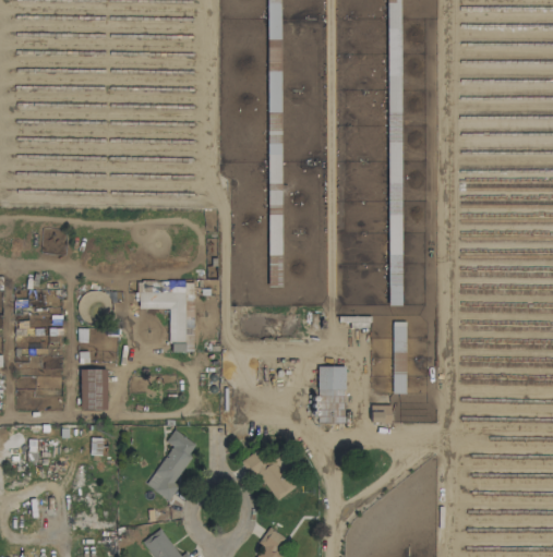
[(283,0),(268,0),(271,288),(285,287),(283,0)]
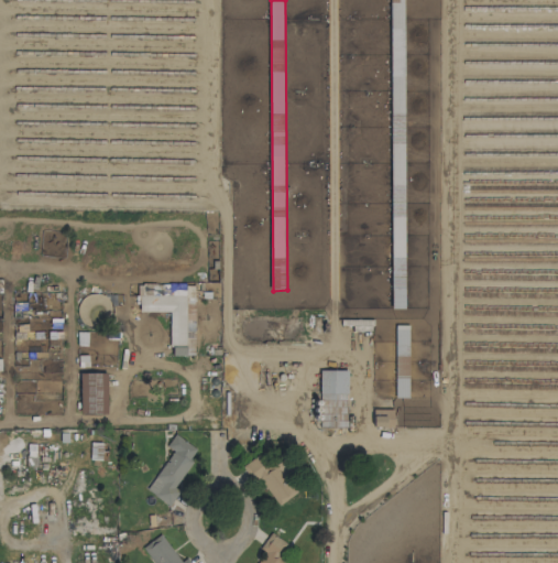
[(407,309),(406,0),(393,0),(393,309),(407,309)]
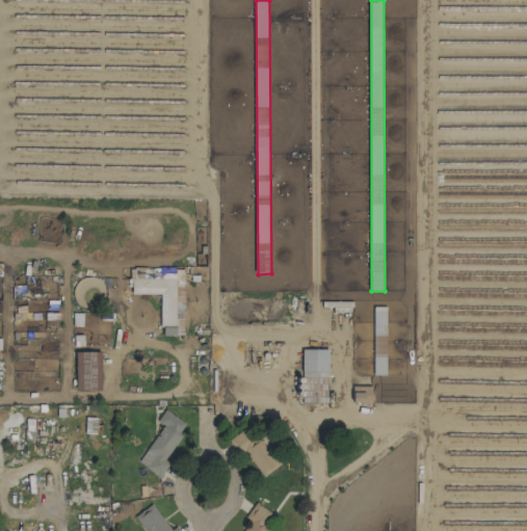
[(187,336),(187,269),(138,269),(138,279),(134,279),(134,294),(163,294),(163,336),(187,336)]
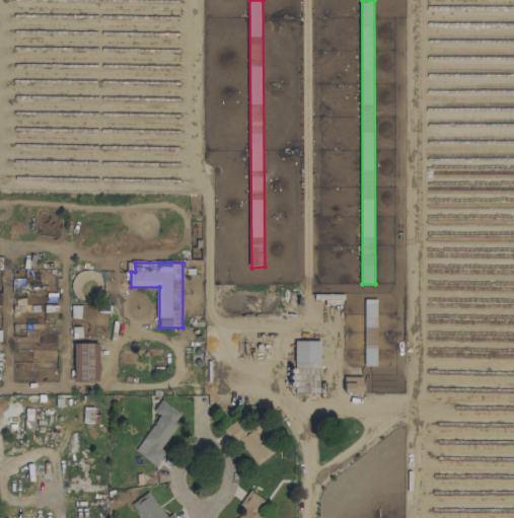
[(379,367),(379,300),(367,300),(367,367),(379,367)]
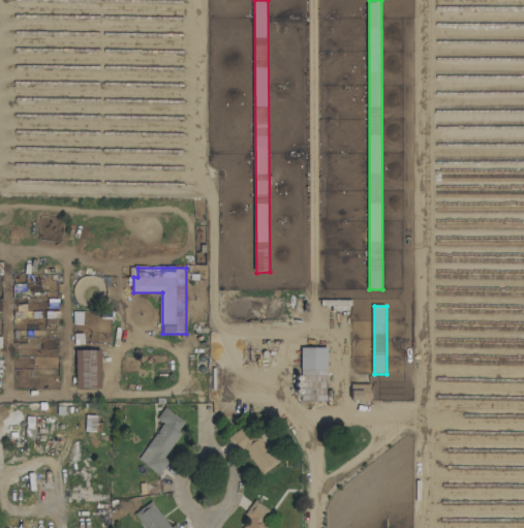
[(303,347),(303,401),(329,402),(330,347),(303,347)]
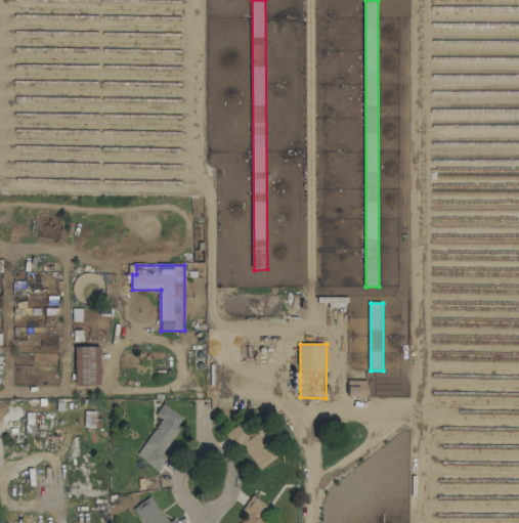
[(102,385),(102,348),(77,348),(78,363),(82,363),(82,376),(78,376),(78,385),(102,385)]
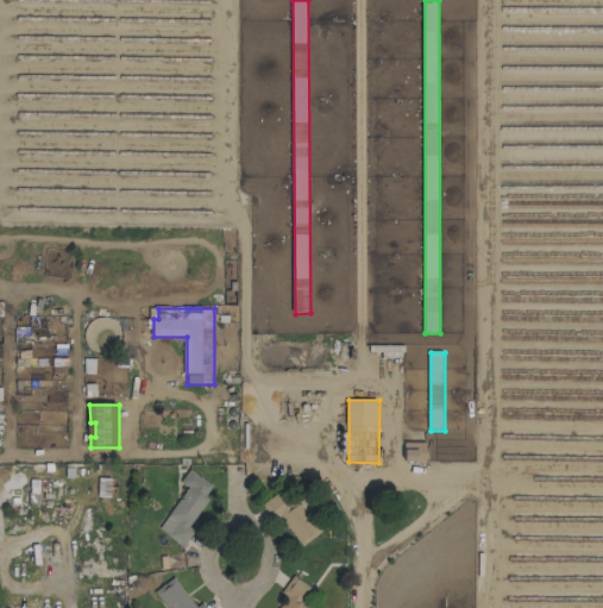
[(406,462),(428,462),(428,443),(407,442),(406,462)]
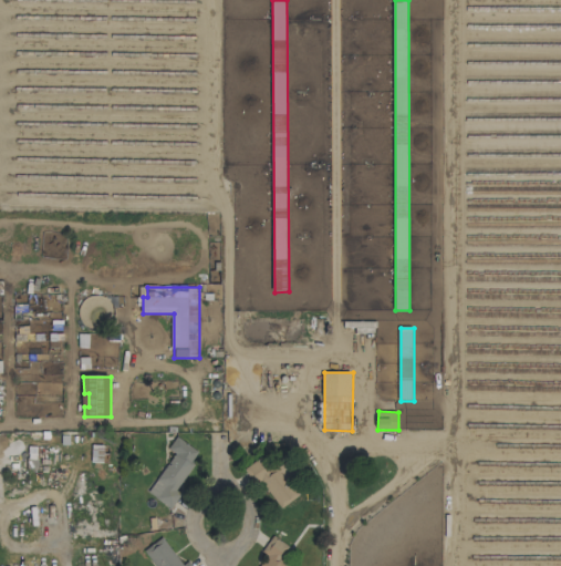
[(204,453),(179,438),(170,450),(176,454),(149,493),(174,510),(184,494),(178,491),(204,453)]
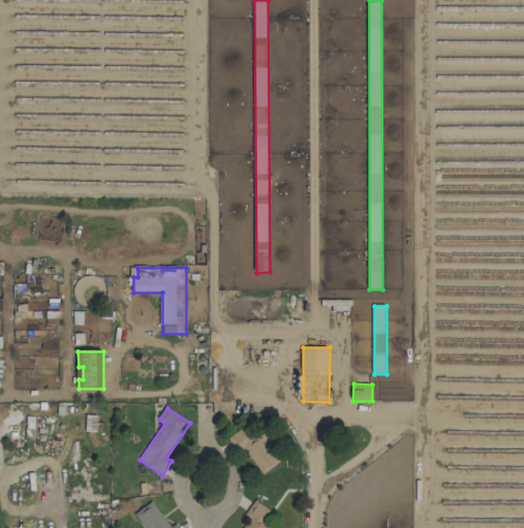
[(282,462),(272,448),(277,444),(266,429),(251,439),(244,430),(236,436),(265,475),(282,462)]
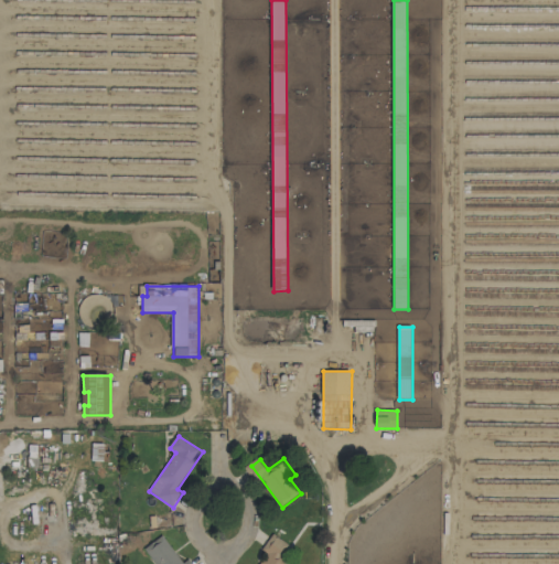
[(292,546),(275,534),(264,551),(269,555),(262,563),(283,563),(281,562),(292,546)]
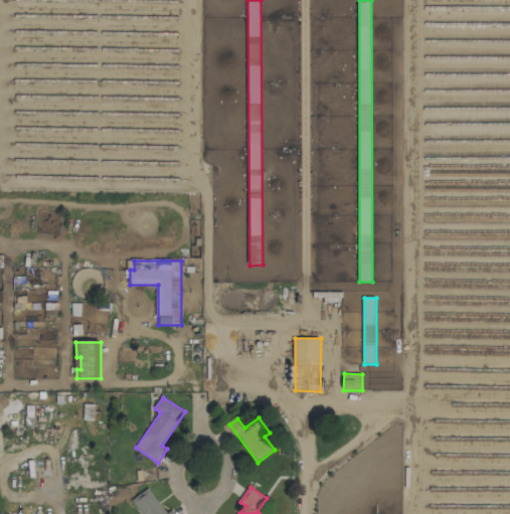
[(169,513),(150,488),(133,502),(142,513),(176,513),(174,510),(169,513)]
